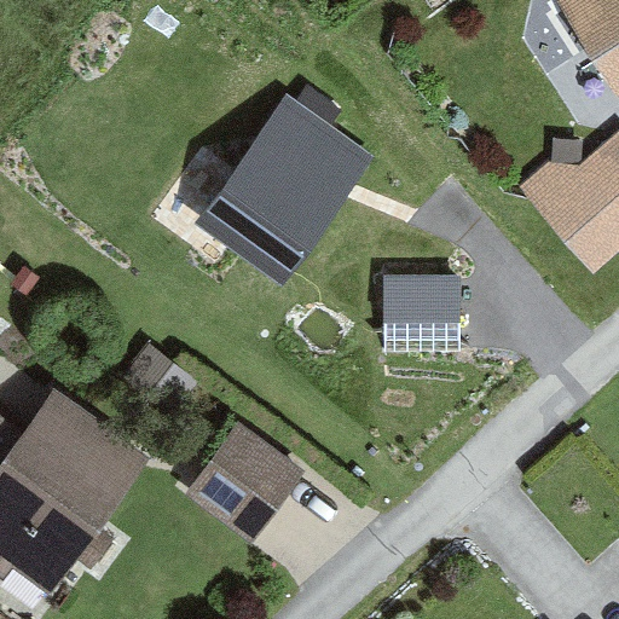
[(618,0),(563,0),(618,93),(618,0)]
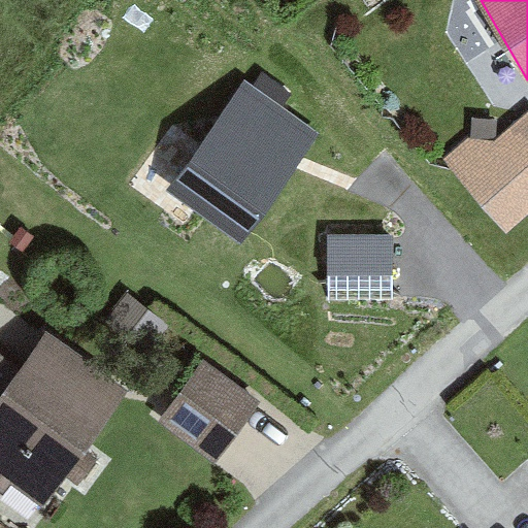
[(246,79),(167,189),(242,243),(322,133),(246,79)]
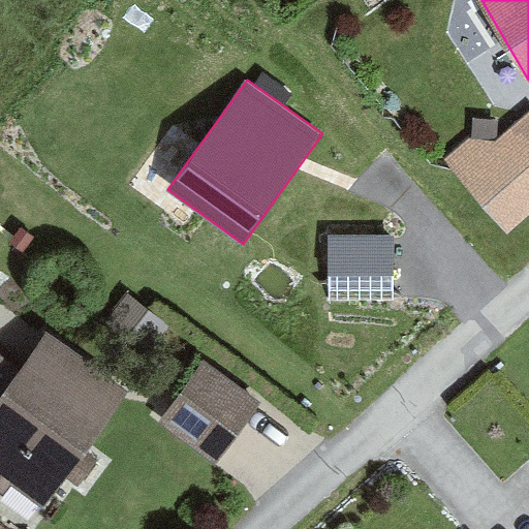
[(447,167),(504,238),(528,217),(528,144),(508,118),(447,167)]
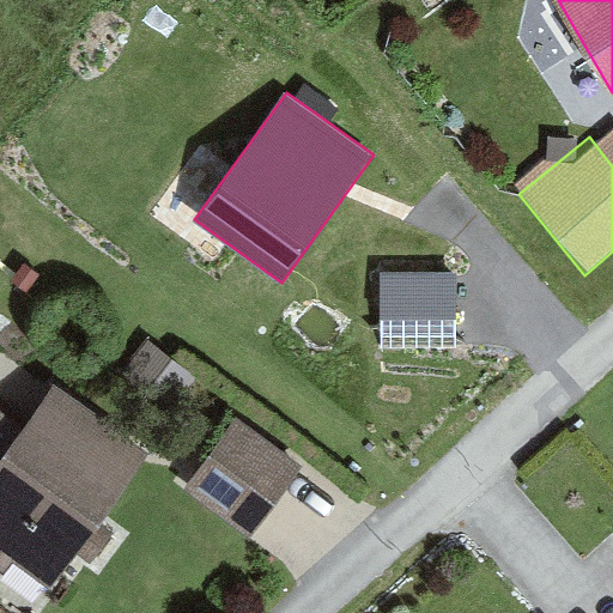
[(381,273),(381,349),(457,350),(457,274),(381,273)]
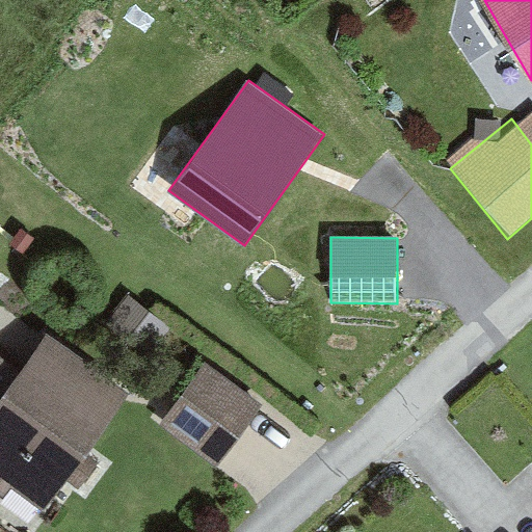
[(0,494),(37,521),(122,405),(41,347),(20,378),(0,405),(0,494)]
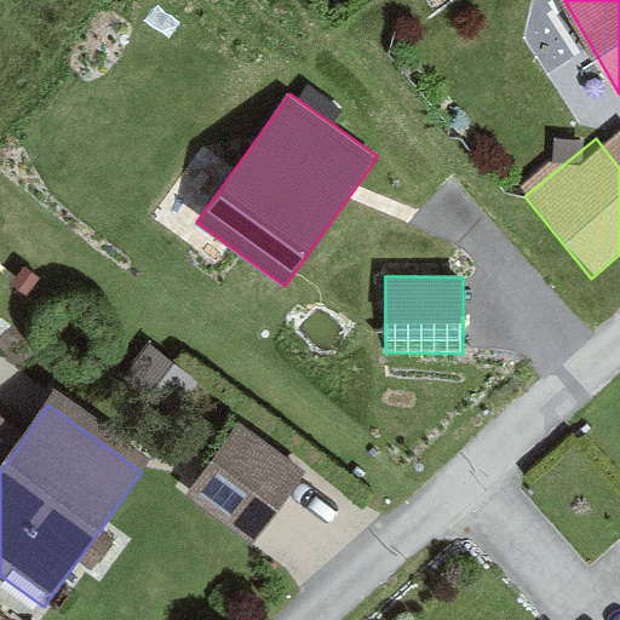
[(189,499),(253,549),(315,469),(250,419),(189,499)]
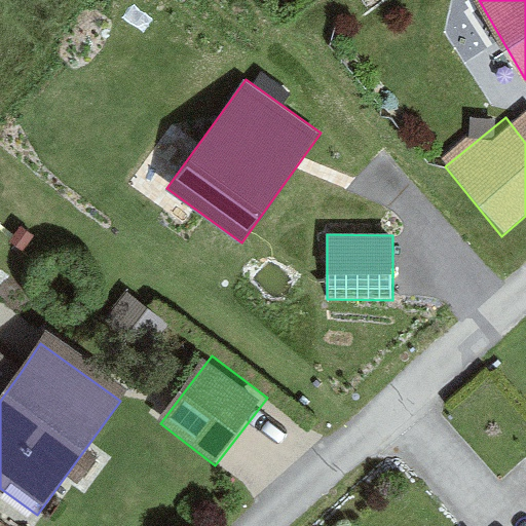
[(0,401),(20,374),(0,358),(0,401)]
